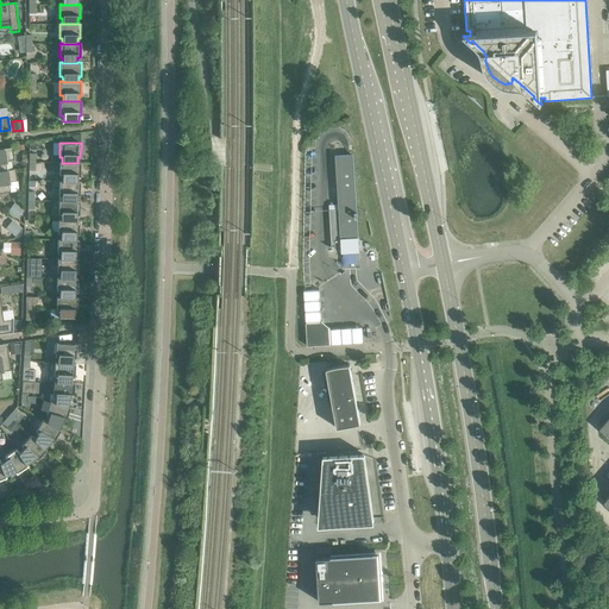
[(0,171),(7,170),(5,162),(14,159),(12,149),(13,149),(13,148),(0,149),(0,171)]
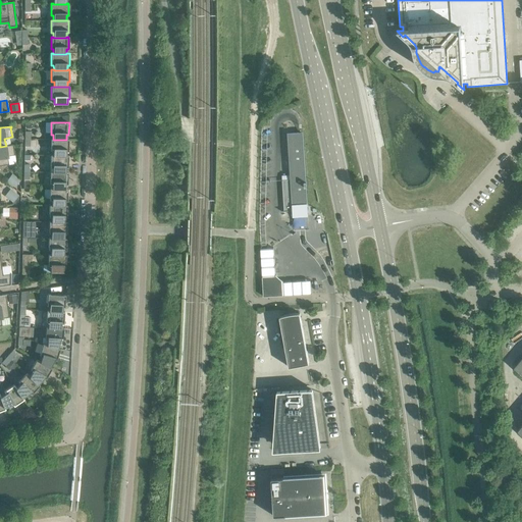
[(293,209),(300,208),(306,208),(305,187),(306,187),(306,181),(305,181),(301,134),(296,134),(288,135),(291,175),(281,176),(282,180),(281,180),(284,209),(288,209),(289,209),(290,209),(291,209),(292,209),(293,209)]
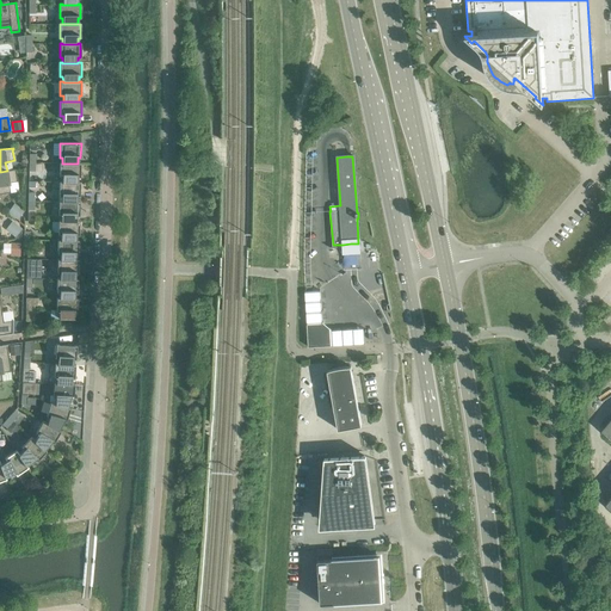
[(62,177),(62,181),(62,183),(78,183),(78,178),(80,178),(80,164),(78,164),(62,164),(62,162),(60,162),(59,177),(62,177)]
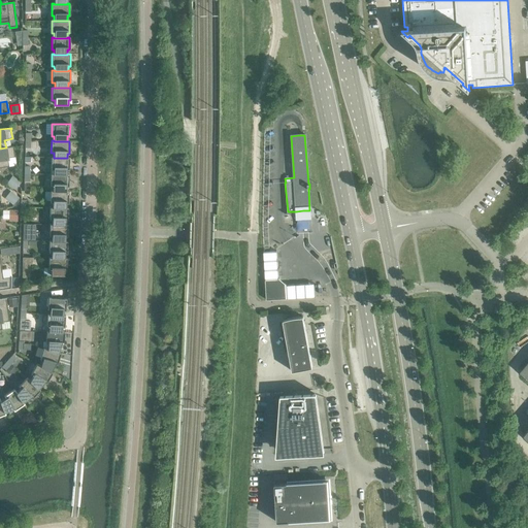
[(0,167),(8,167),(7,158),(14,157),(13,146),(6,147),(0,149),(0,167)]
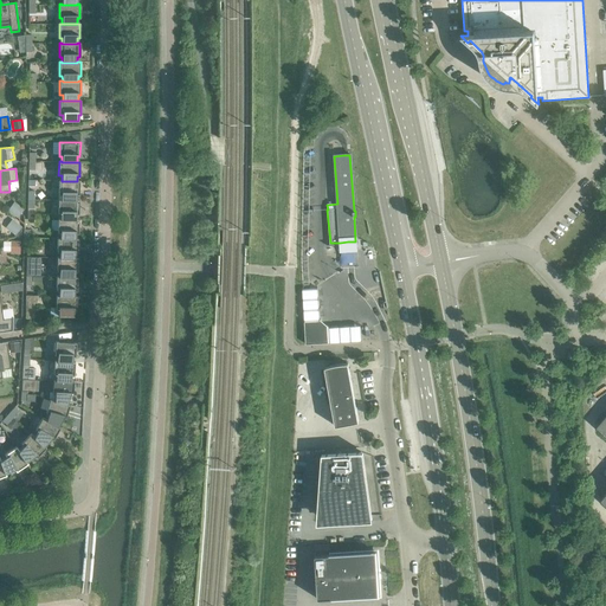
[(60,194),(60,200),(76,201),(76,200),(76,195),(78,195),(79,181),(77,181),(62,181),(62,180),(58,180),(58,194),(60,194)]
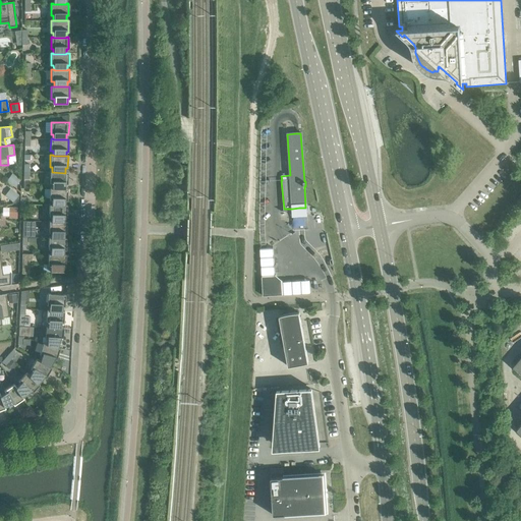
[(52,184),(52,188),(52,189),(65,189),(65,188),(65,184),(67,184),(67,172),(65,172),(65,173),(52,172),(50,172),(50,184),(52,184)]
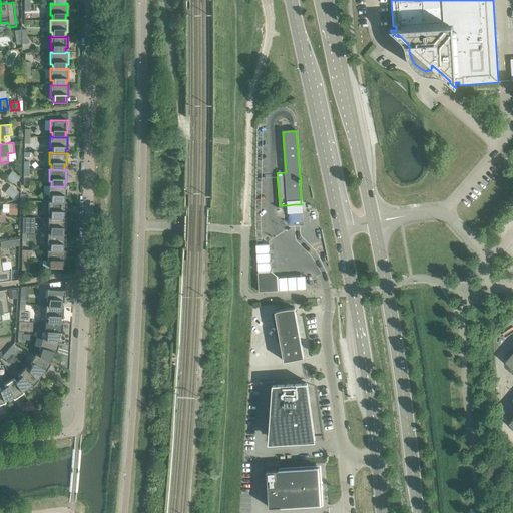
[(14,172),(9,179),(15,184),(20,177),(14,172)]
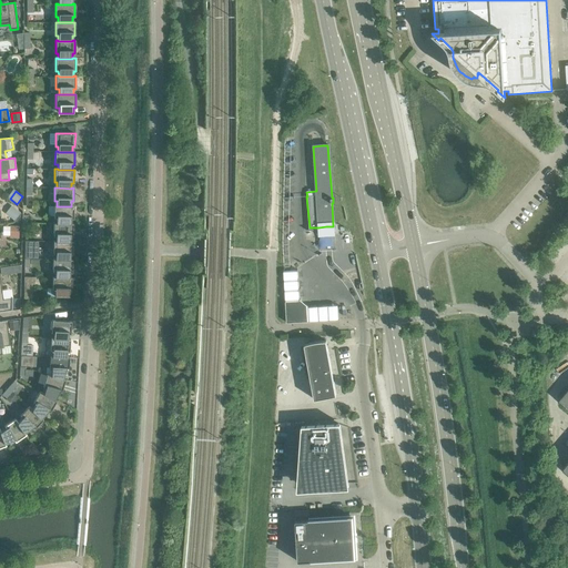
[(57,219),(56,223),(56,224),(71,224),(71,223),(71,219),(73,219),(73,205),(71,205),(71,206),(57,206),(57,205),(54,205),(53,219),(57,219)]
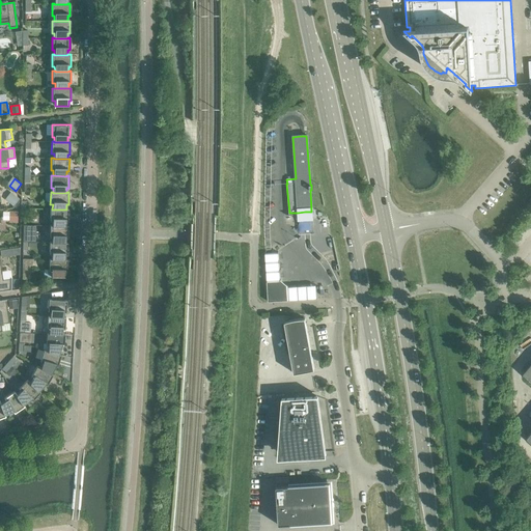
[(12,194),(7,201),(12,206),(19,198),(12,194)]
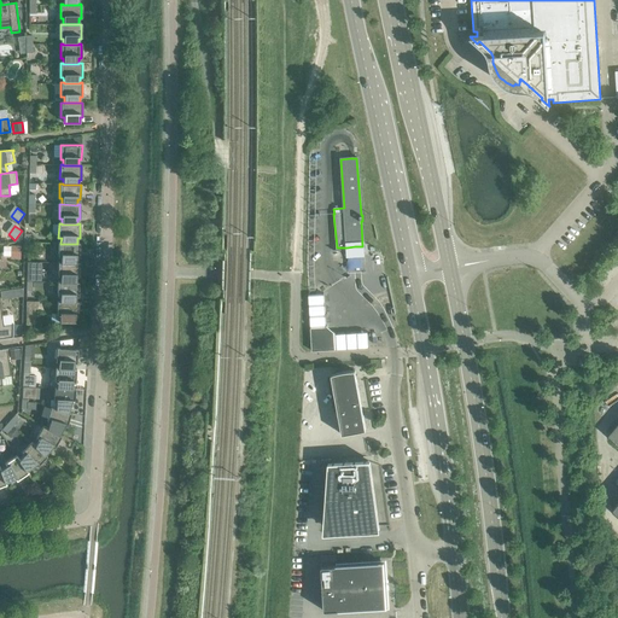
[(60,257),(60,262),(60,263),(76,263),(76,258),(79,258),(80,244),(77,243),(77,244),(60,244),(60,243),(58,243),(58,257),(60,257)]
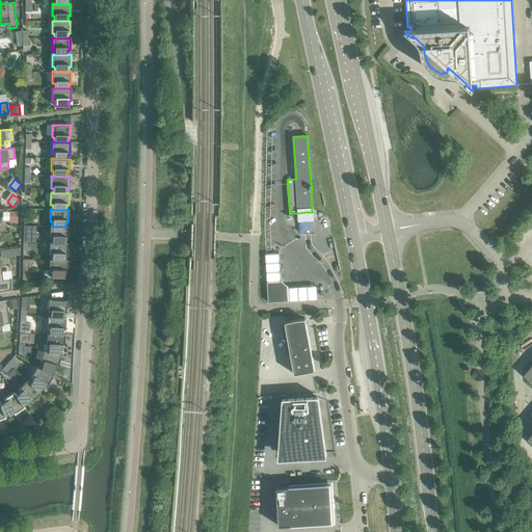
[(9,212),(8,222),(18,223),(18,212),(9,212)]
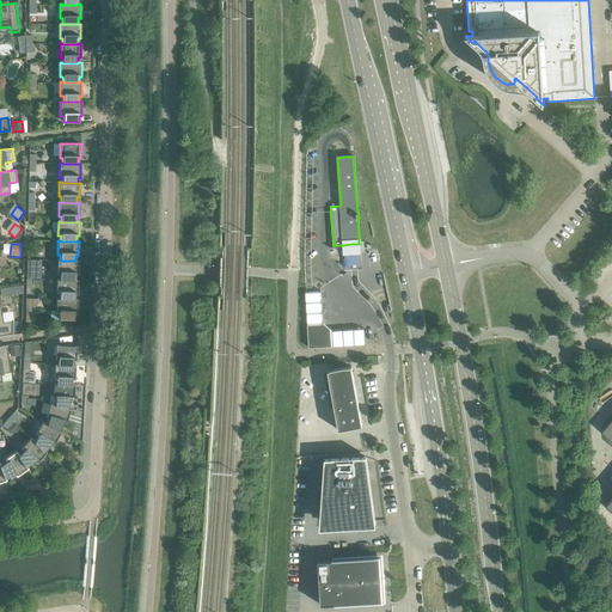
[(60,274),(60,280),(75,281),(75,280),(75,275),(78,275),(78,261),(75,261),(60,261),(60,259),(57,259),(57,274),(60,274)]
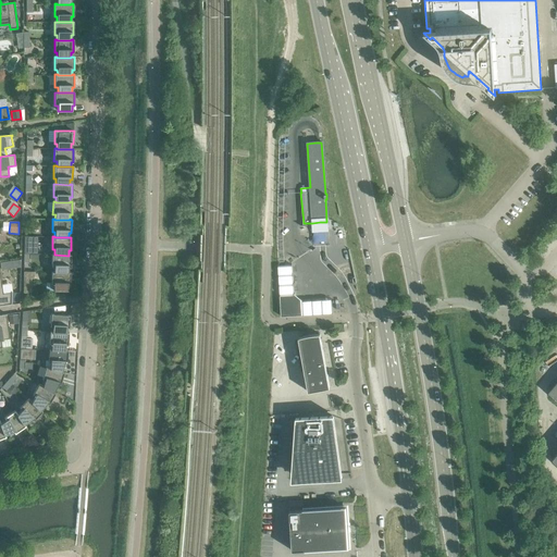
[(53,268),(53,272),(67,273),(67,272),(69,268),(71,268),(71,255),(69,255),(69,256),(54,255),(51,254),(51,268),(53,268)]
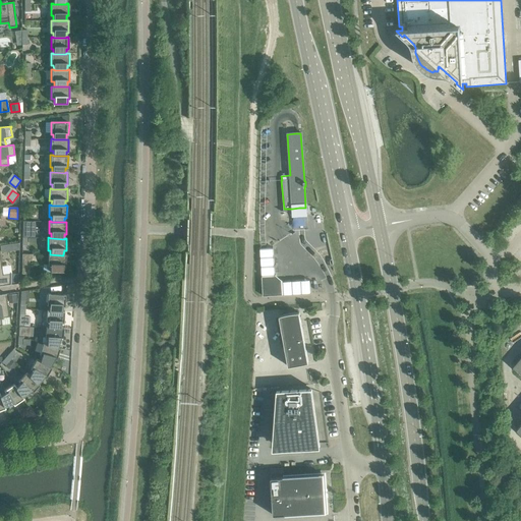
[(19,242),(0,245),(0,247),(1,252),(18,249),(19,242)]
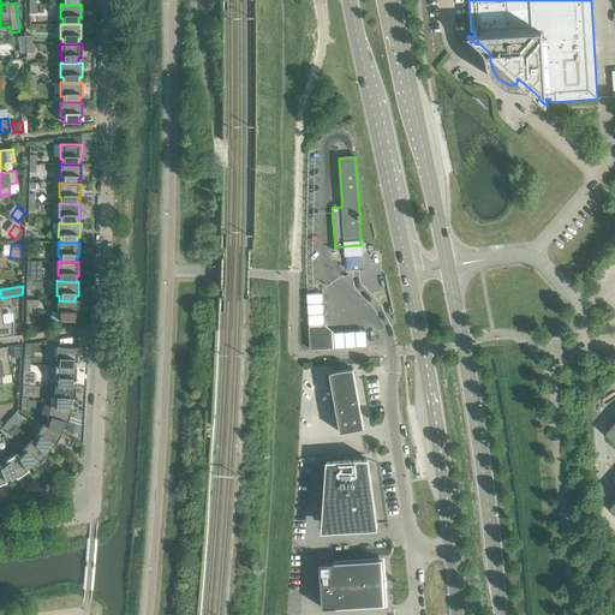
[(59,300),(57,300),(57,315),(59,315),(59,321),(75,321),(75,315),(77,315),(78,300),(75,300),(75,302),(59,300)]
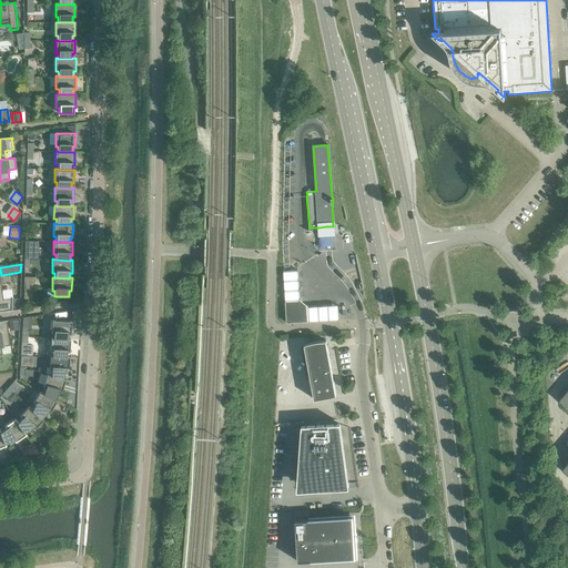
[(0,291),(0,312),(11,311),(11,297),(2,298),(2,292),(0,291)]
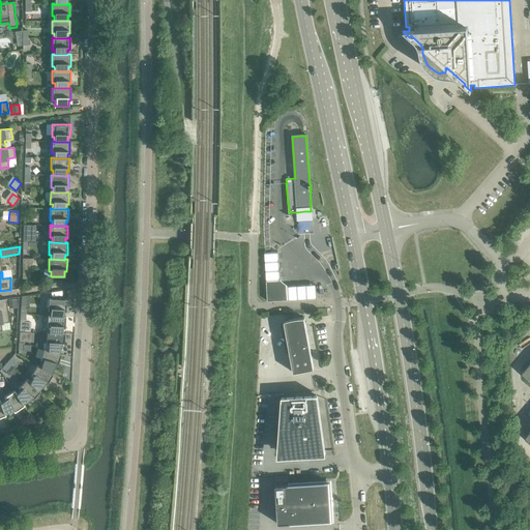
[(266,280),(266,301),(288,299),(287,286),(280,278),(266,280)]
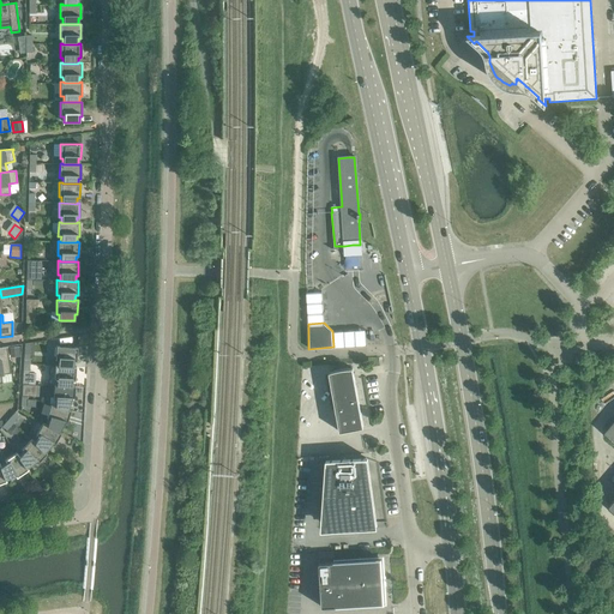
[(58,360),(58,366),(73,367),(73,366),(73,361),(76,361),(77,347),(56,345),(55,360),(58,360)]
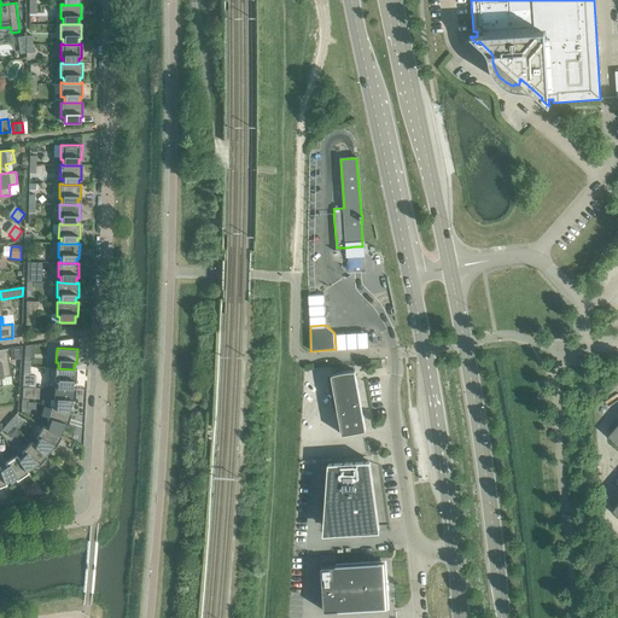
[(0,385),(3,386),(1,377),(11,375),(6,350),(7,349),(0,349),(0,385)]
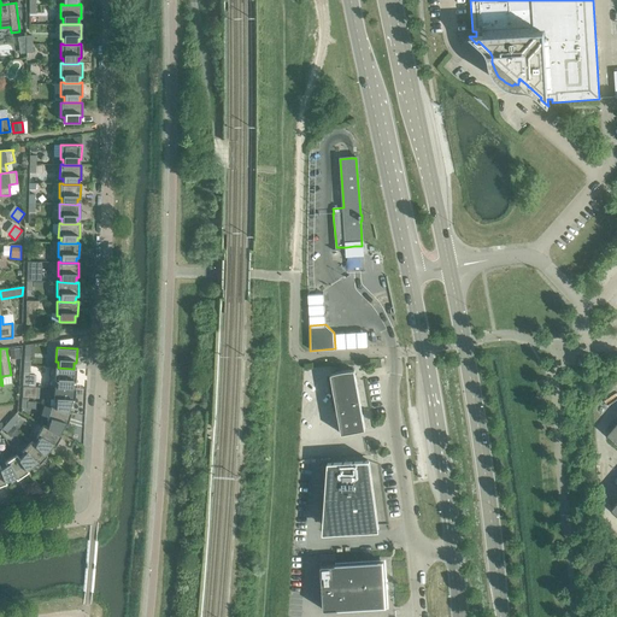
[(48,387),(54,387),(57,387),(57,388),(72,389),(72,388),(72,382),(75,383),(76,369),(74,368),(74,369),(58,368),(56,366),(56,368),(48,368),(48,387)]
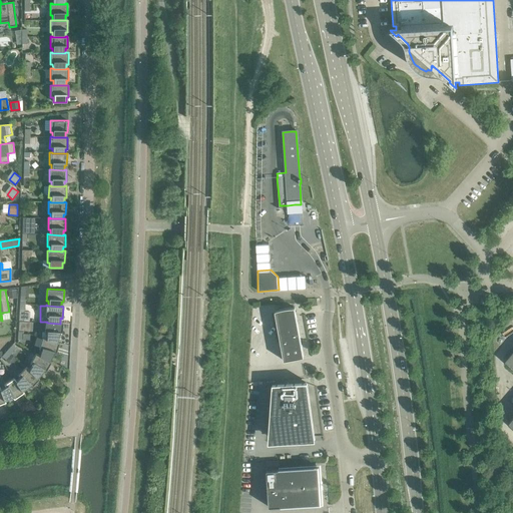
[(275,312),(282,351),(284,361),(304,358),(295,308),(291,308),(288,309),(285,309),(281,310),(278,311),(275,312)]
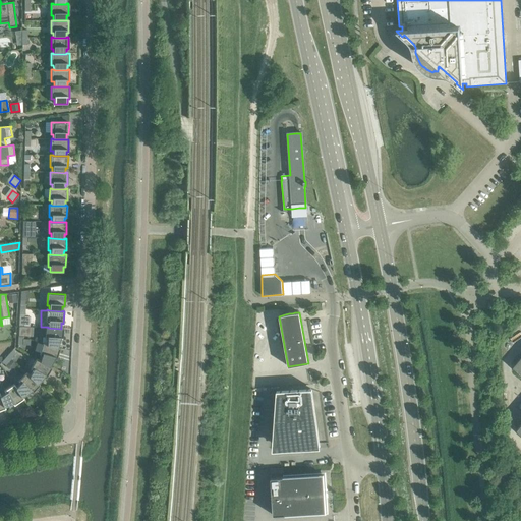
[(47,339),(47,344),(47,345),(57,348),(60,340),(62,340),(63,328),(61,328),(61,329),(48,328),(48,327),(46,327),(45,339),(47,339)]
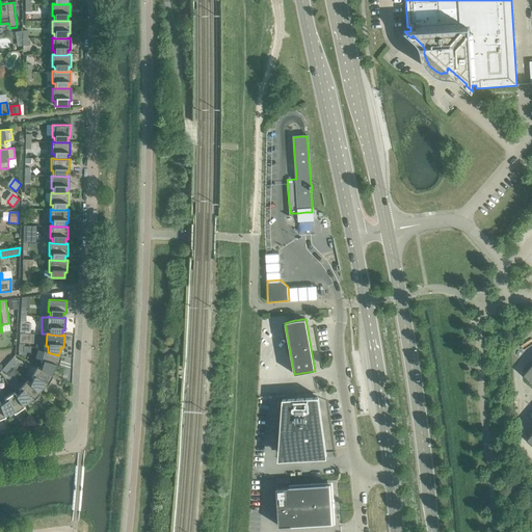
[(43,363),(41,369),(50,375),(51,374),(55,367),(57,368),(60,355),(58,355),(48,352),(48,351),(44,350),(40,363),(43,363)]
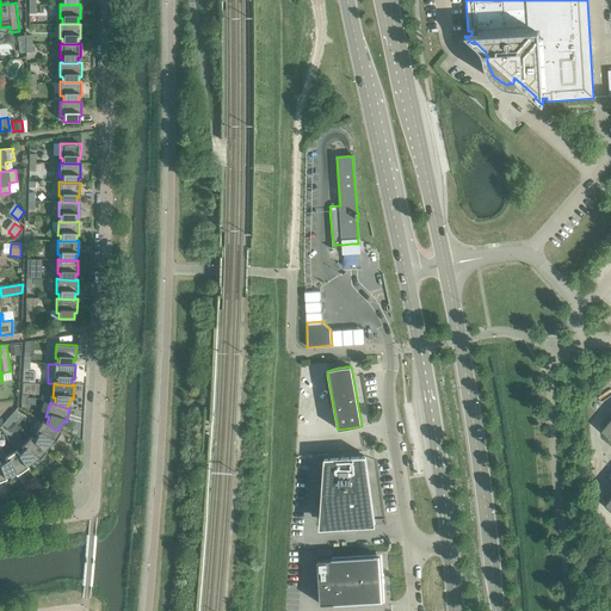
[(14,411),(8,418),(13,421),(19,414),(14,411)]
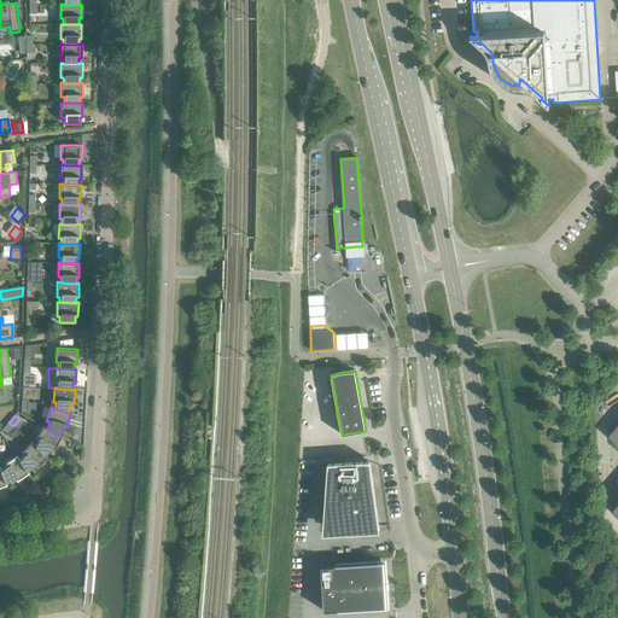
[(13,426),(9,423),(3,429),(1,430),(6,433),(13,426)]
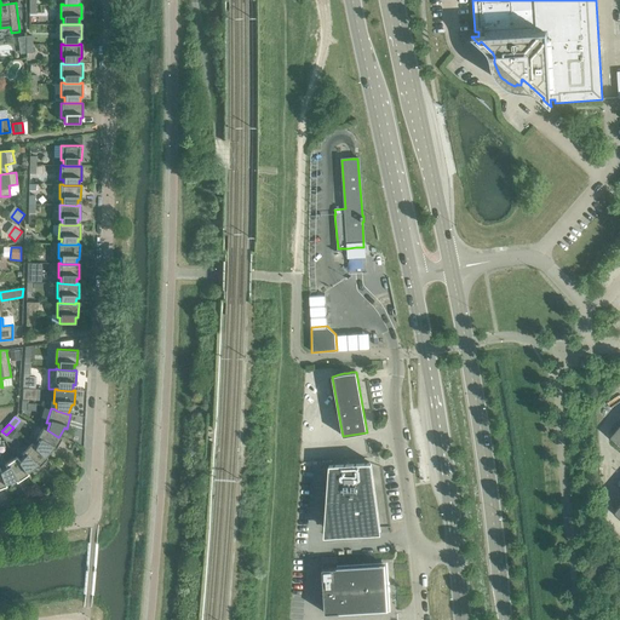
[(38,441),(35,447),(34,448),(45,457),(52,448),(55,451),(62,437),(59,436),(58,437),(47,430),(44,428),(36,440),(38,441)]
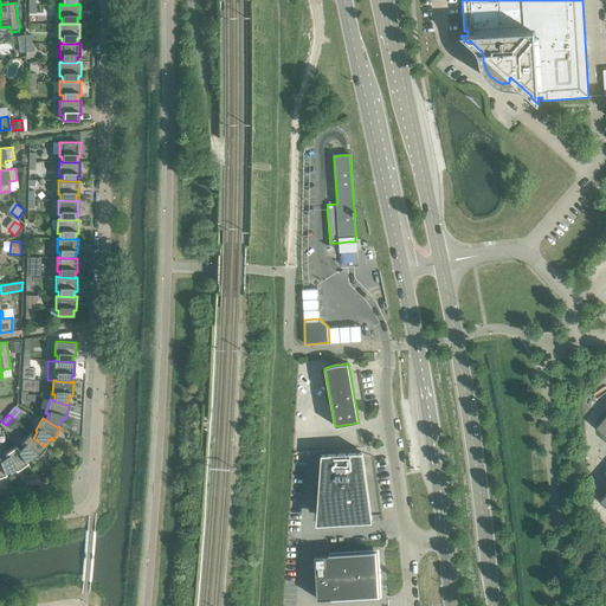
[(23,446),(19,450),(18,451),(25,462),(26,462),(34,456),(36,458),(46,447),(44,446),(33,438),(34,437),(31,433),(21,444),(23,446)]
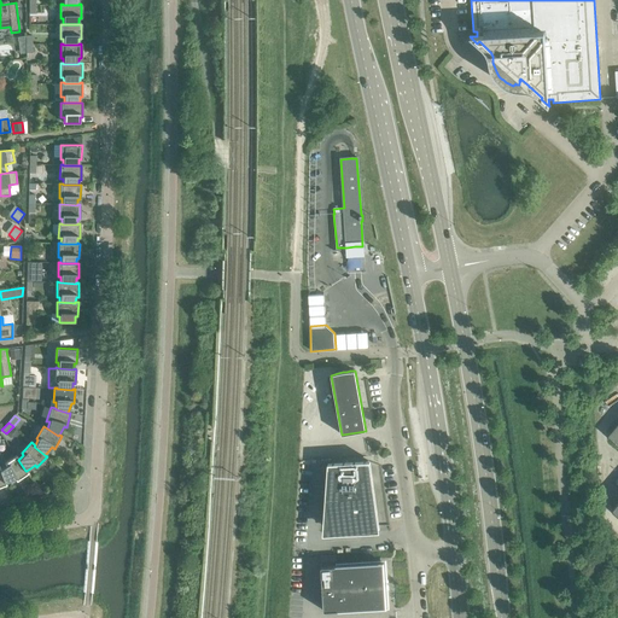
[(6,466),(0,470),(0,471),(5,483),(5,482),(15,478),(16,481),(28,473),(27,471),(25,471),(18,460),(19,459),(16,455),(5,465),(6,466)]
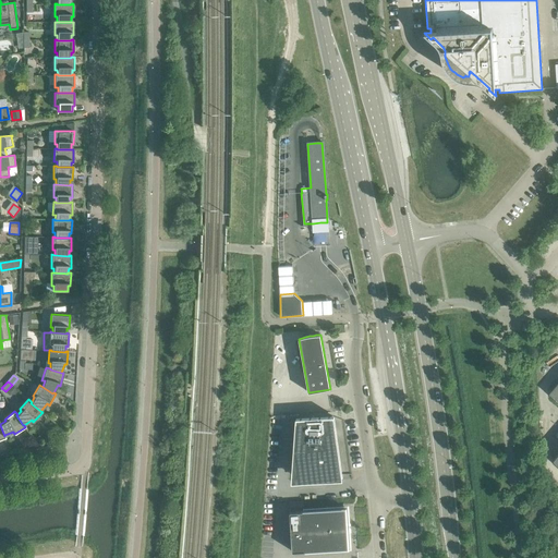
[(295,419),(291,483),(342,480),(334,416),(295,419)]
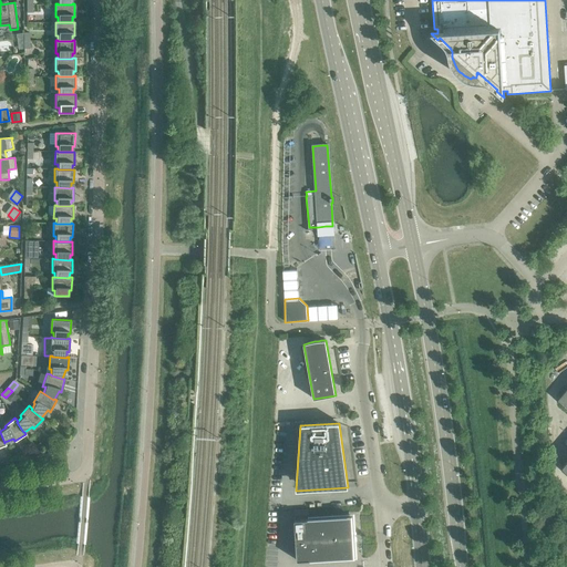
[(353,549),(352,516),(295,521),(297,560),(346,558),(353,549)]
